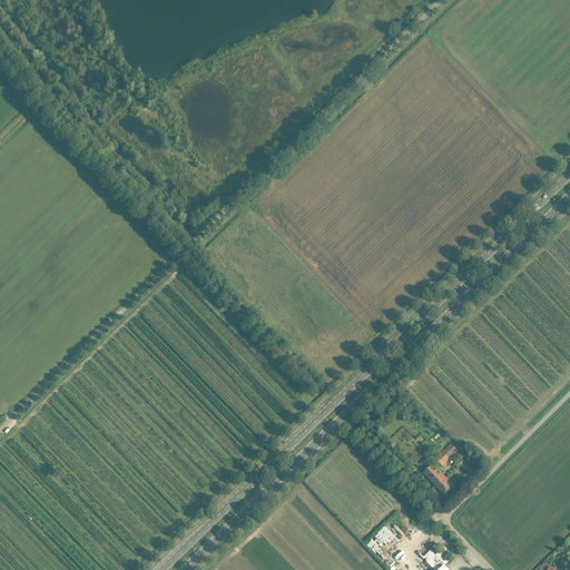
[(451,444),(435,460),(442,467),(458,451),(451,444)]
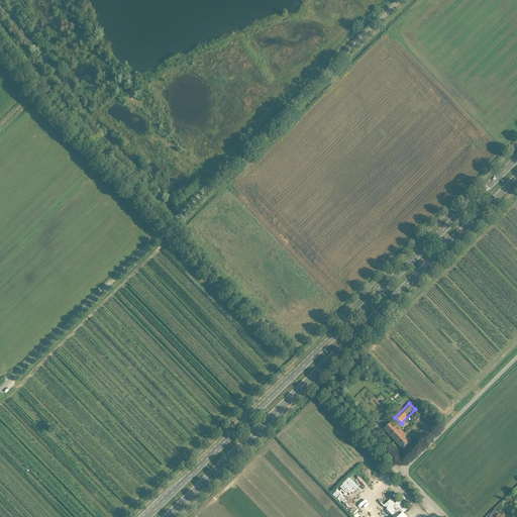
[(417,414),(420,417),(425,413),(421,409),(417,414)]
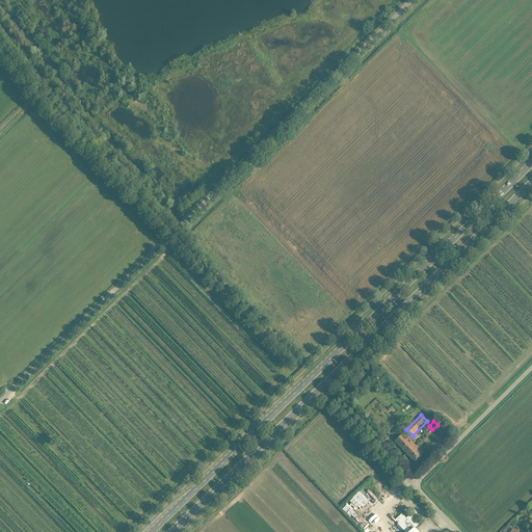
[(437,425),(432,429),(437,434),(440,436),(445,442),(450,437),(437,425)]
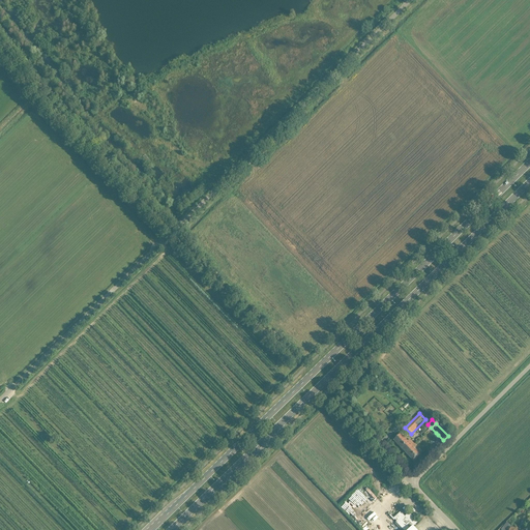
[(401,434),(398,437),(393,440),(407,453),(413,447),(416,445),(411,440),(410,442),(401,434)]
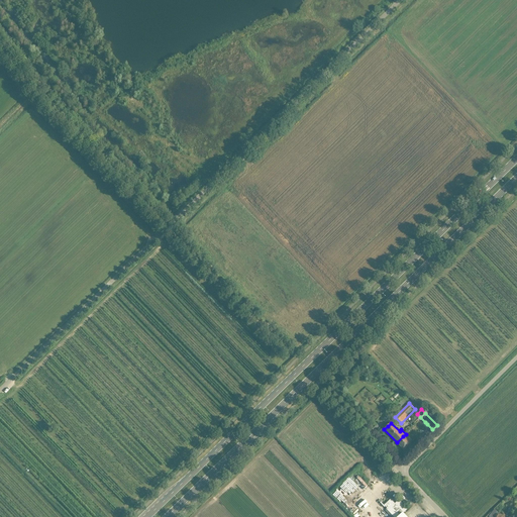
[(403,436),(397,442),(403,449),(409,442),(403,436)]
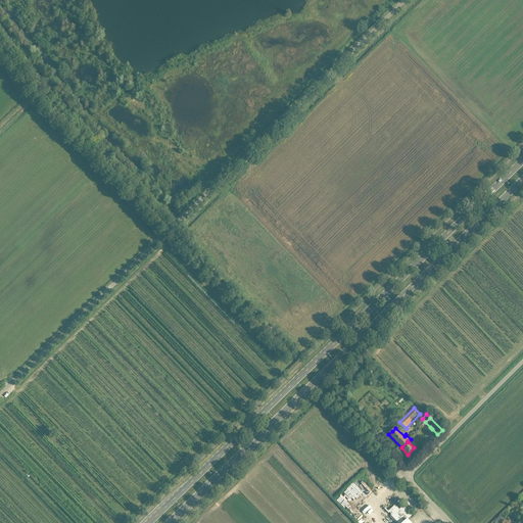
[(355,508),(349,513),(359,522),(362,522),(366,520),(362,515),(369,509),(362,502),(354,507),(355,508)]
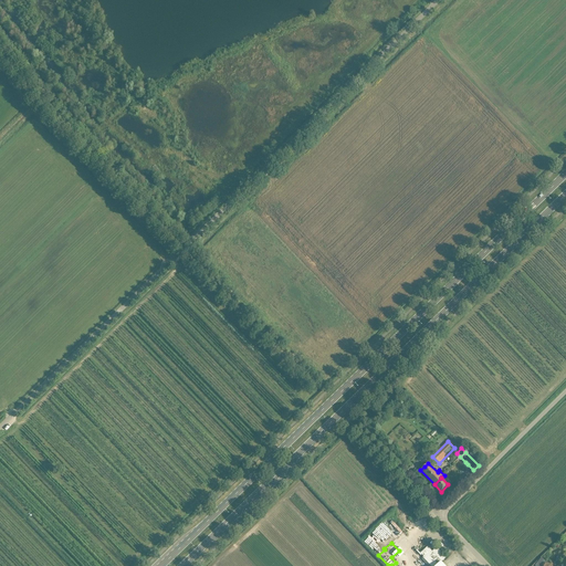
[(444,565),(441,562),(446,557),(437,548),(432,553),(428,547),(421,554),(425,557),(423,557),(431,565),(444,565)]
